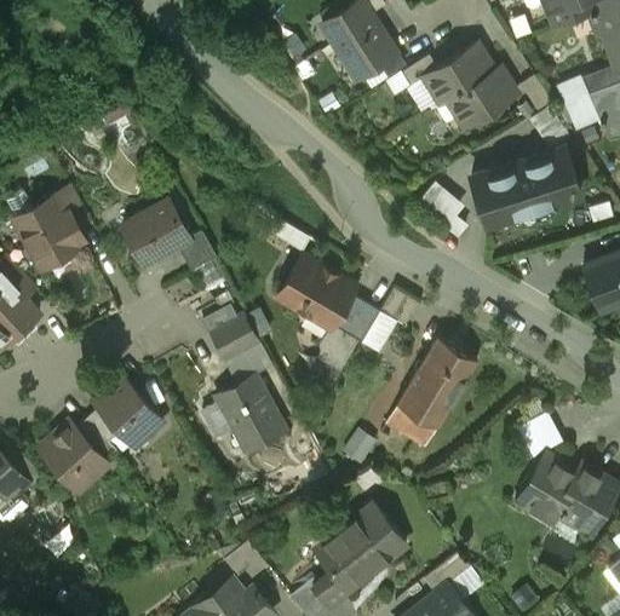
[(371,13),(361,0),(356,0),(321,23),(357,79),(396,55),(371,13)]
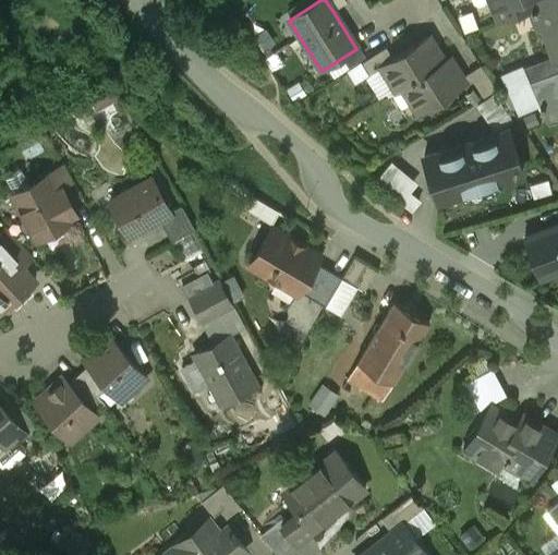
[(347,4),(343,0),(325,0),(334,12),(347,4)]
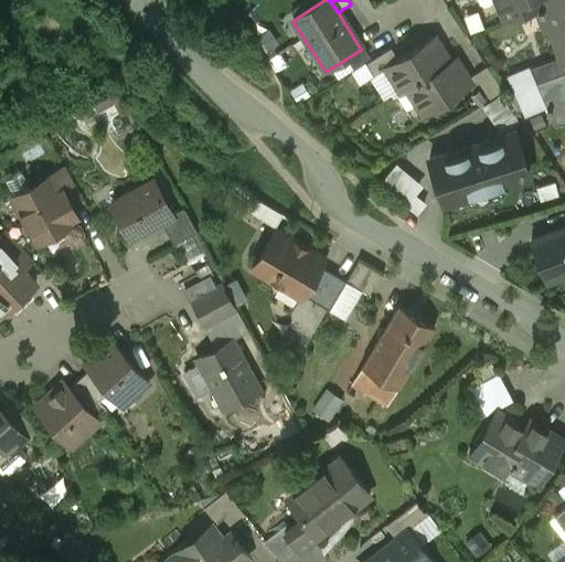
[(492,0),(502,32),(546,19),(545,17),(539,19),(532,0),(492,0)]
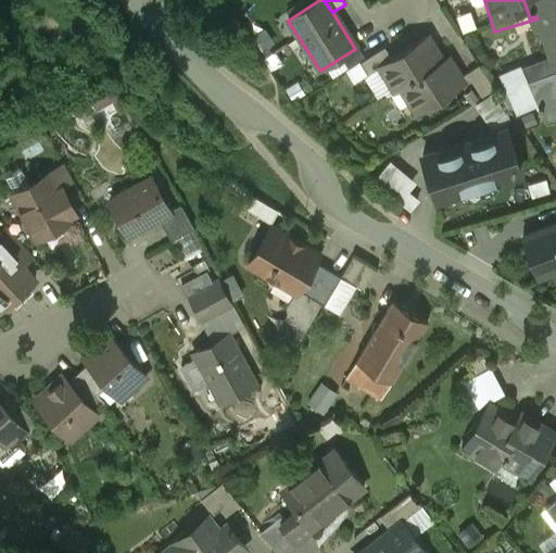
[(555,0),(523,0),(530,19),(536,16),(538,19),(553,58),(553,59),(555,58),(555,0)]
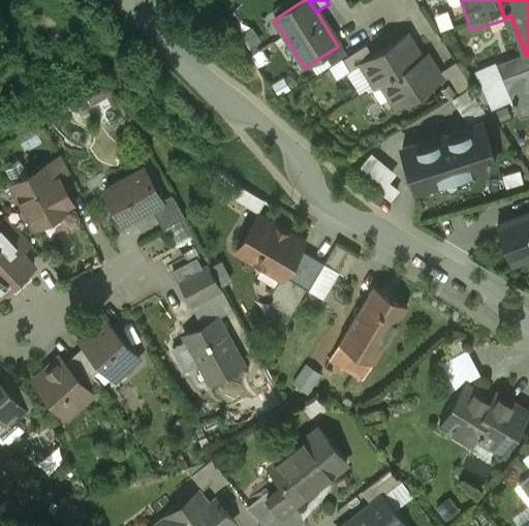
[(372,58),(362,64),(363,65),(377,89),(382,85),(397,109),(440,82),(425,57),(419,60),(405,37),(372,58)]
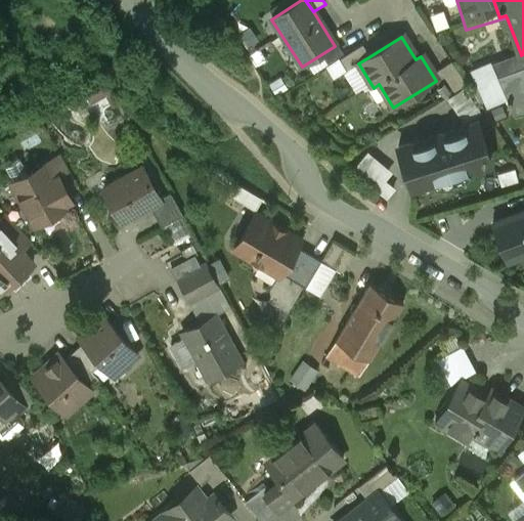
[(362,46),(340,60),(347,72),(359,64),(358,63),(368,57),(362,46)]
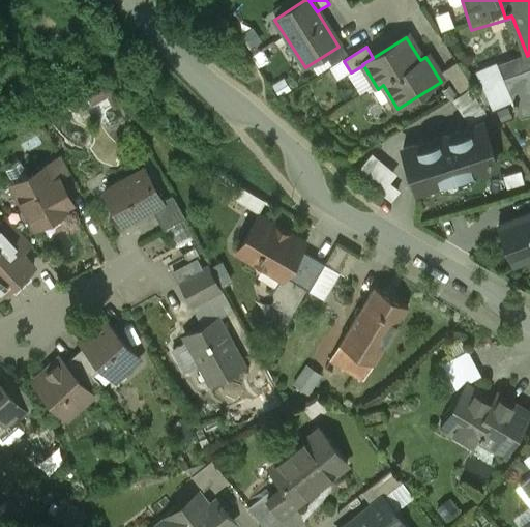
[(527,55),(497,66),(503,81),(529,69),(529,55),(527,56),(527,55)]
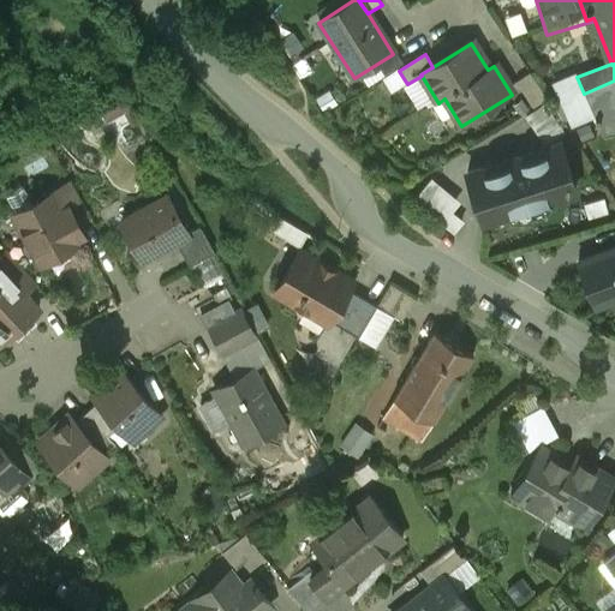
[(547,101),(530,75),(515,83),(532,109),(547,101)]
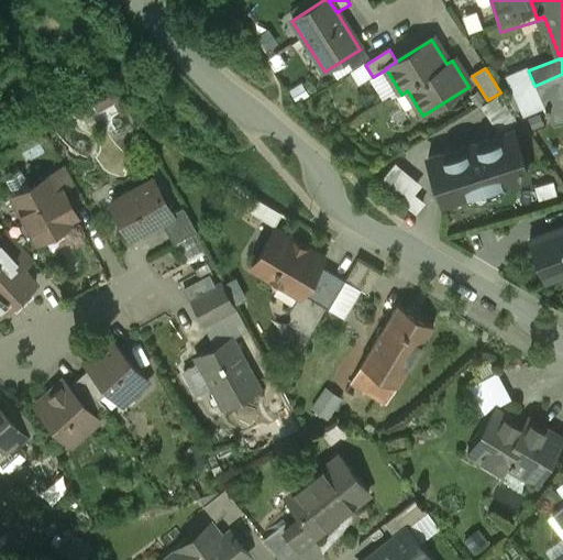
[(562,74),(534,86),(552,128),(562,124),(562,74)]
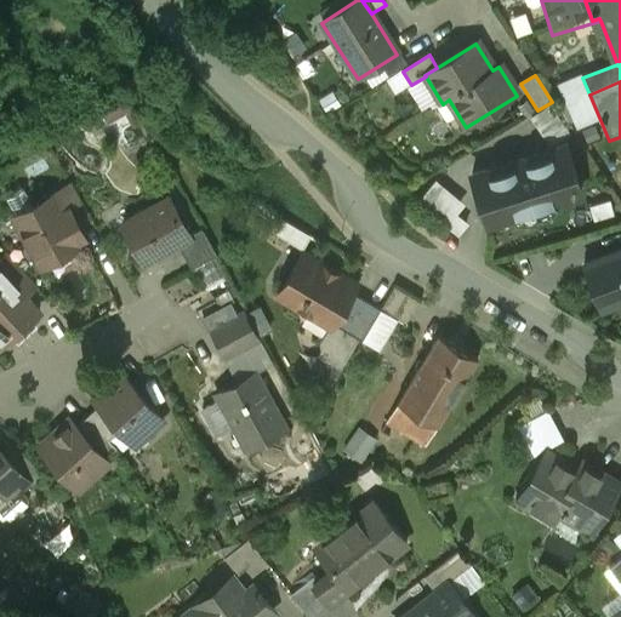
[(545,142),(565,133),(556,108),(535,115),(545,142)]
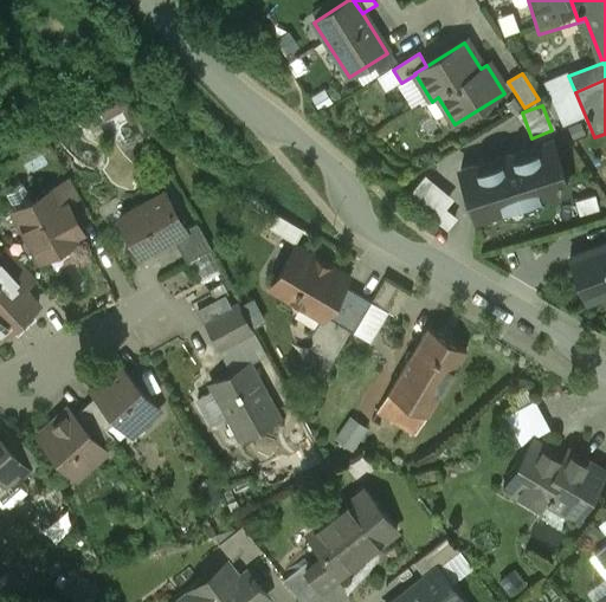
[(552,143),(461,173),(476,221),(567,193),(552,143)]
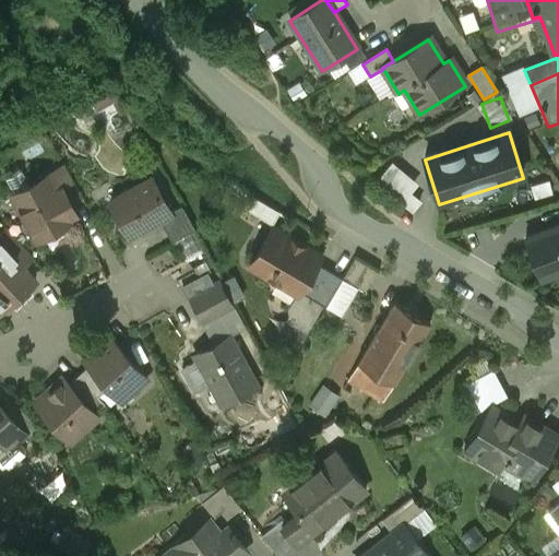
[(413,214),(424,202),(413,193),(419,186),(394,162),(377,181),(413,214)]
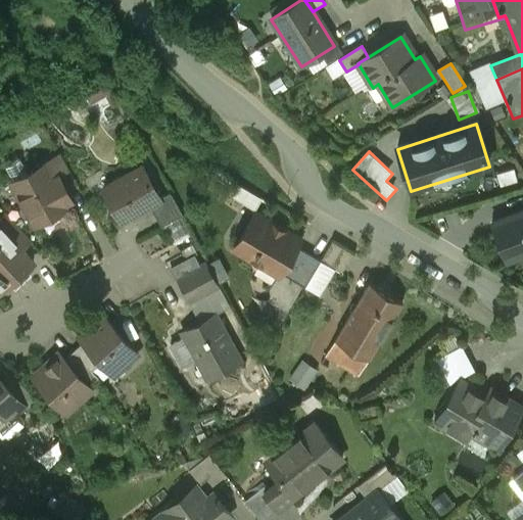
[(43,166),(11,184),(35,226),(66,208),(62,200),(68,197),(58,178),(52,182),(43,166)]
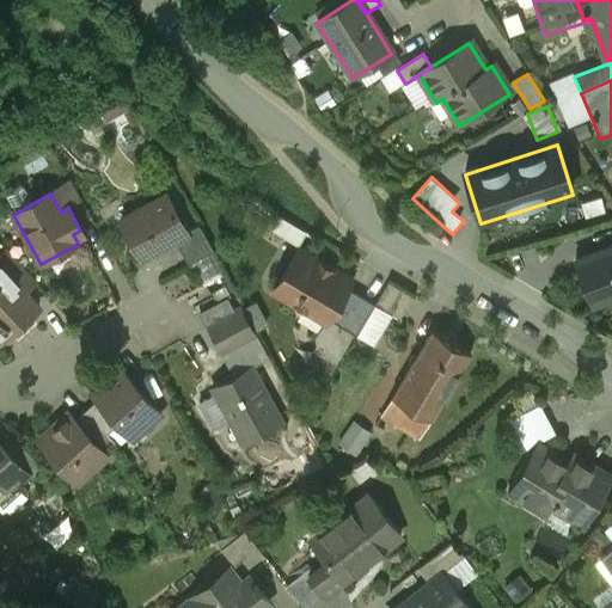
[(166,197),(121,222),(141,260),(175,241),(188,235),(187,233),(166,197)]
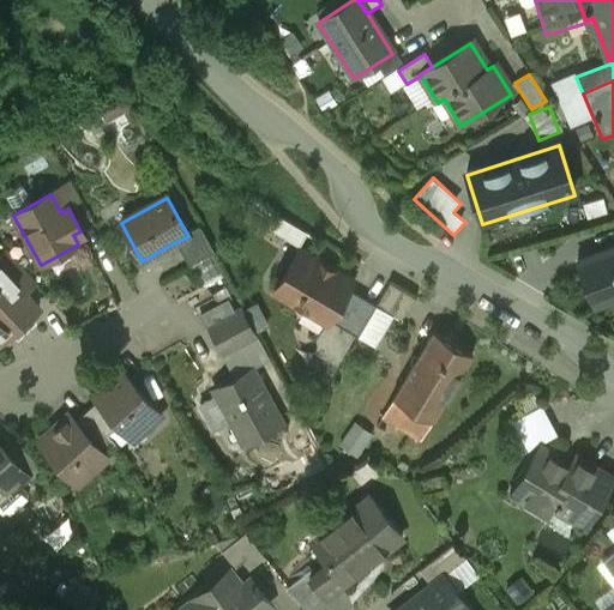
[(292,224),(284,236),(301,246),(307,233),(292,224)]
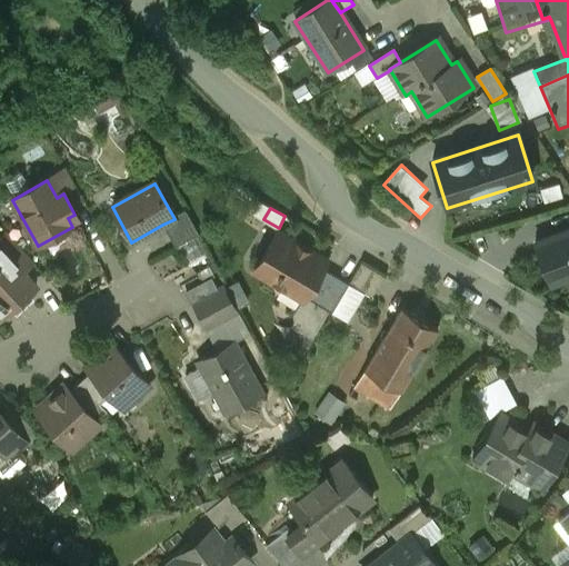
[(185,211),(173,217),(175,219),(162,225),(175,248),(199,236),(185,211)]
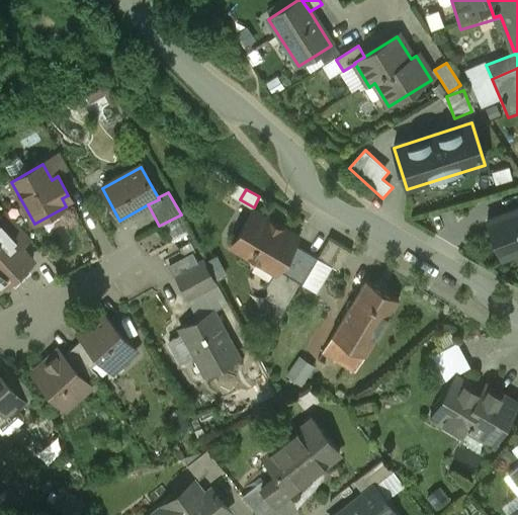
[(517,209),(488,222),(501,256),(517,250),(517,209)]
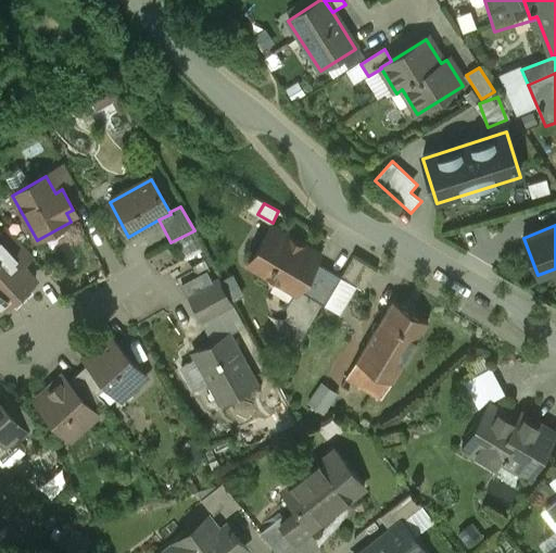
[(319,256),(270,228),(248,266),(297,294),(298,292),(315,264),(319,256)]
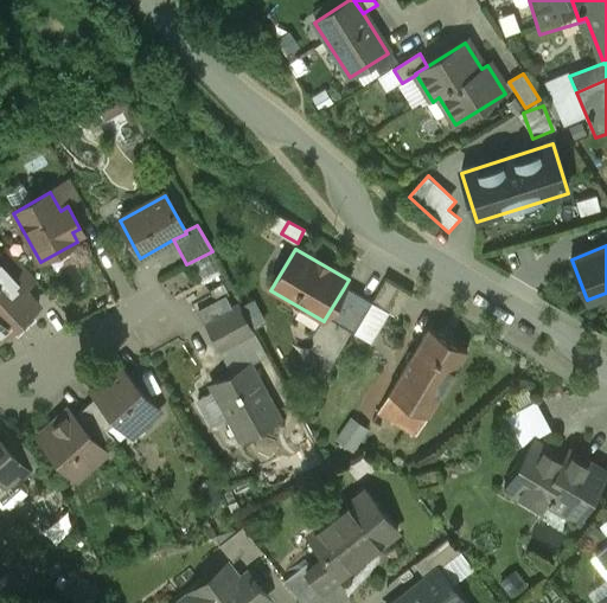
[(18,282),(6,270),(17,261),(7,250),(0,256),(0,333),(5,338),(37,308),(25,295),(23,296),(13,286),(18,282)]
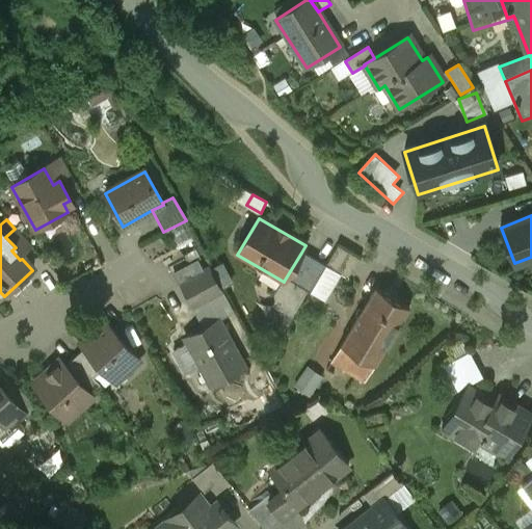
[(358,261),(338,248),(325,267),(347,281),(358,261)]
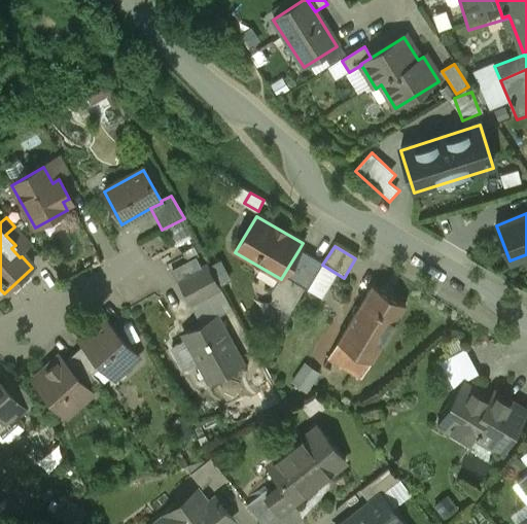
[(322,265),(299,250),(282,277),(307,291),(322,265)]
